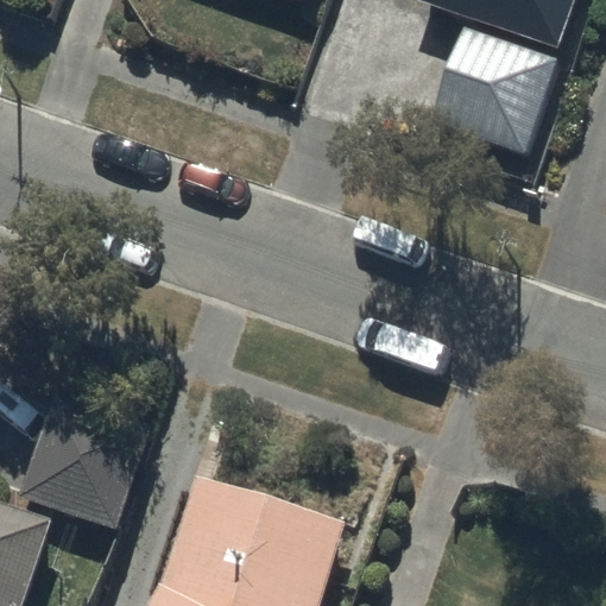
[(422,0),(556,45),(570,0),(422,0)]
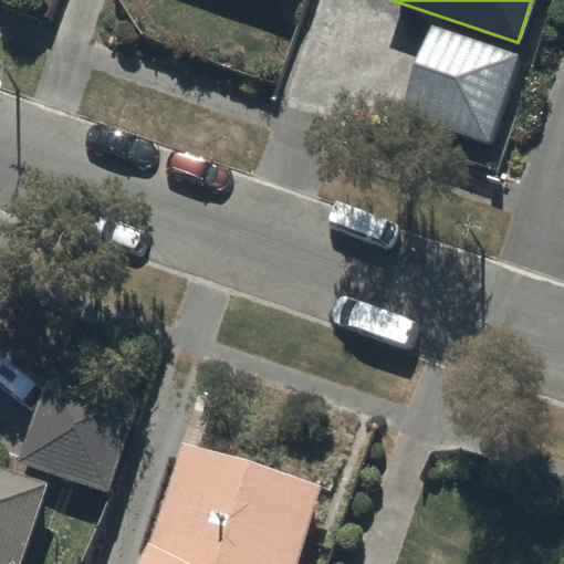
[(430,24),(399,114),(484,143),(515,53),(430,24)]
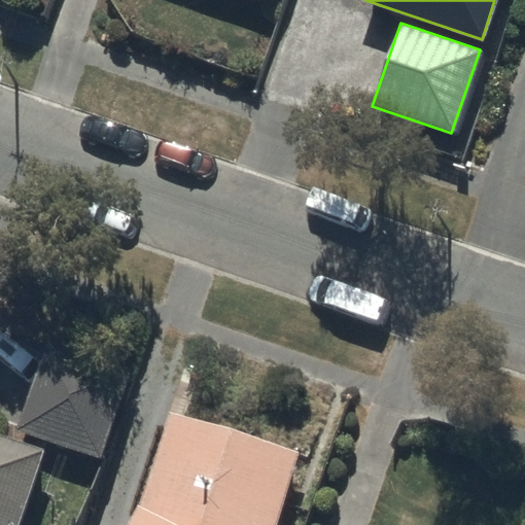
[(53,330),(21,428),(103,455),(135,357),(53,330)]
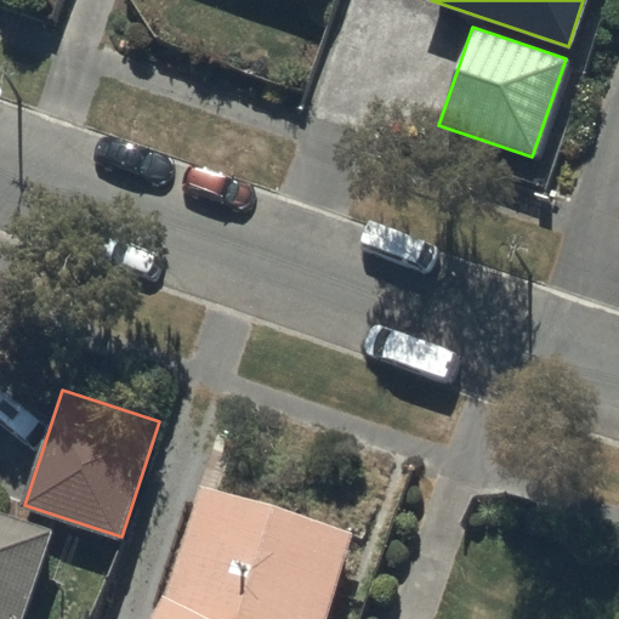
[(319,618),(347,528),(197,483),(162,598),(149,618),(319,618)]
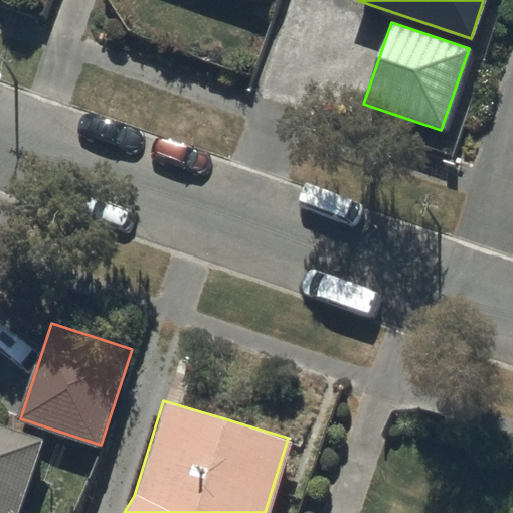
[(0,512),(20,512),(46,435),(0,419),(0,512)]
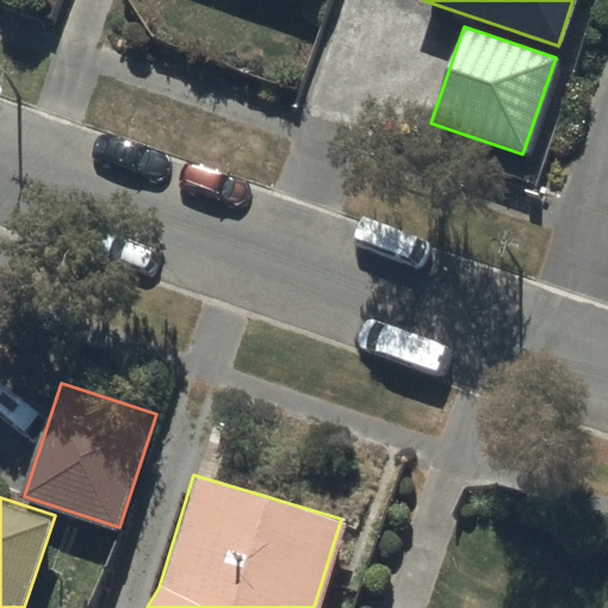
All buildings are outlined.
